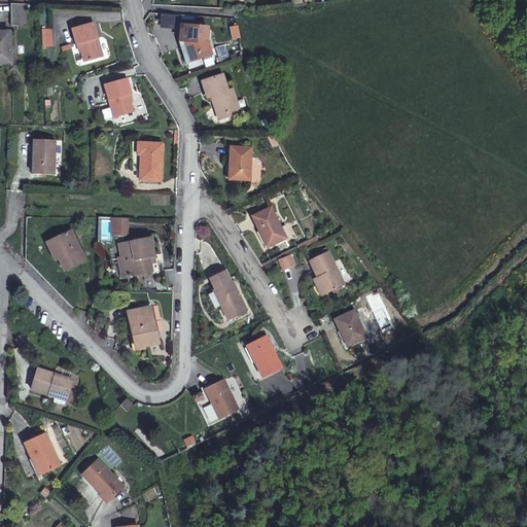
[(11,27),(15,26),(27,26),(25,4),(10,4),(11,27)]
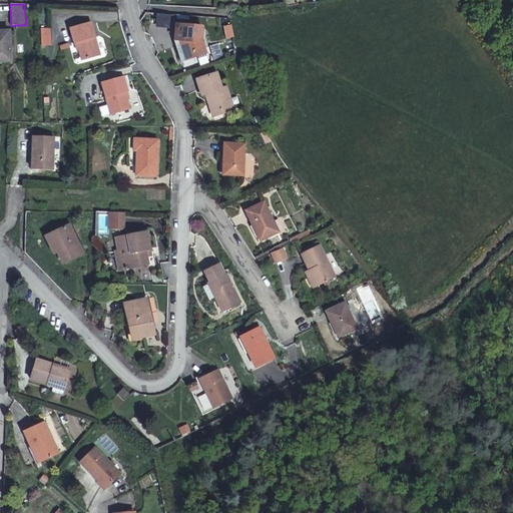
[(73,43),(76,42),(81,61),(99,55),(90,22),(89,22),(71,27),(69,28),(73,43)]
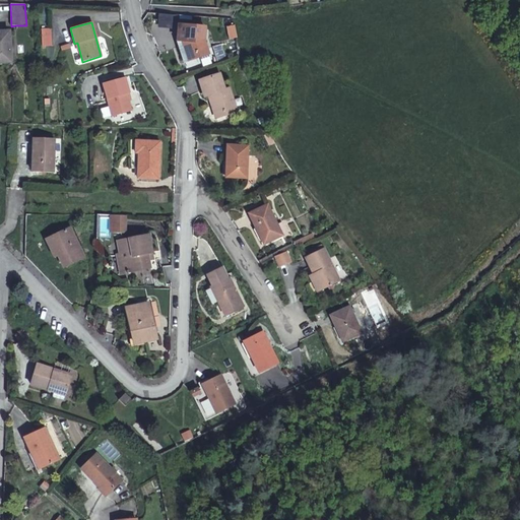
[(233,24),(223,26),(226,40),(237,37),(233,24)]
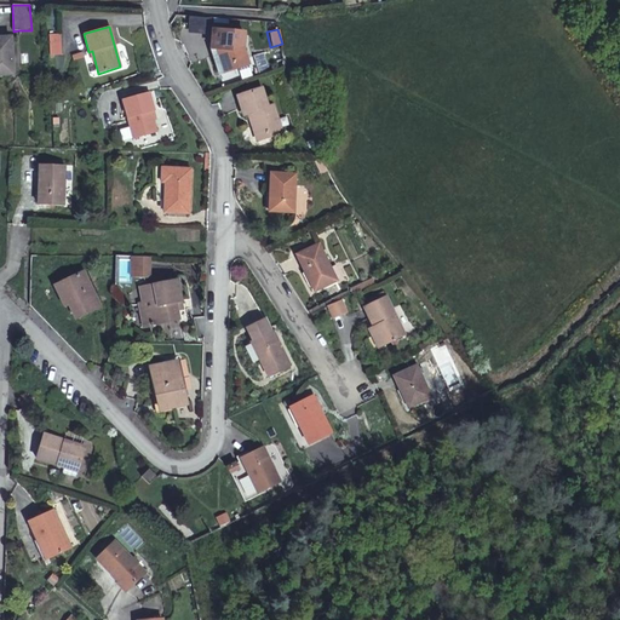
[(212,32),(211,45),(216,45),(216,51),(222,69),(234,64),(236,70),(247,67),(241,49),(242,35),(212,32)]
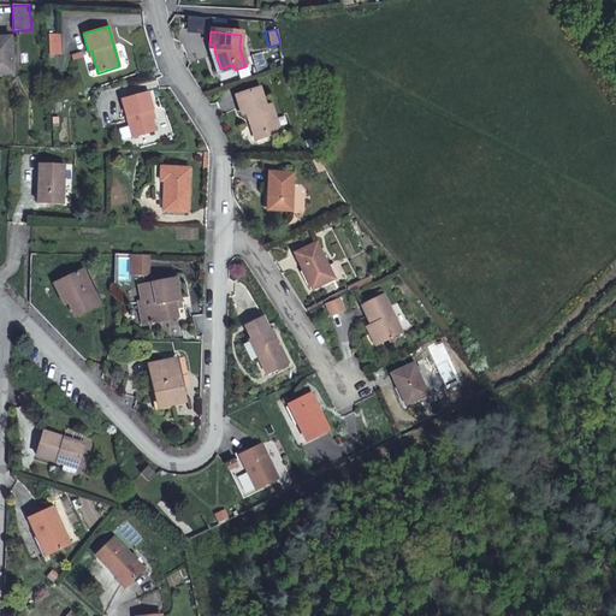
[(59,54),(60,34),(47,34),(47,54),(59,54)]
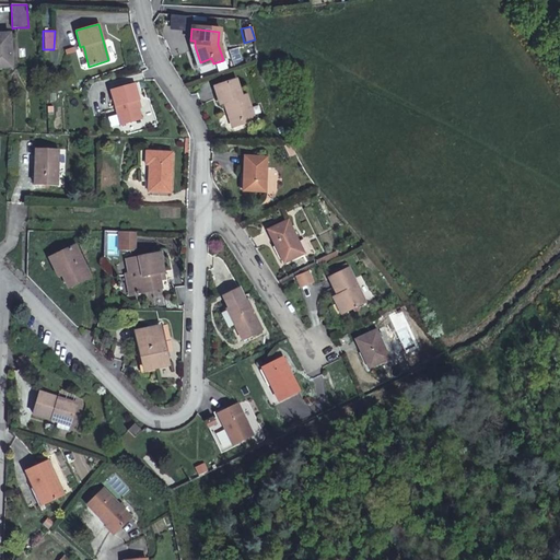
[(0,67),(11,67),(10,34),(0,34),(0,67)]
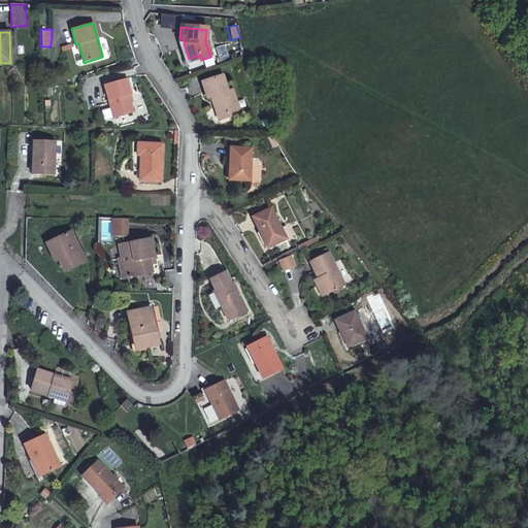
[(184,38),(179,38),(179,43),(186,65),(201,60),(199,55),(189,59),(184,43),(184,38)]
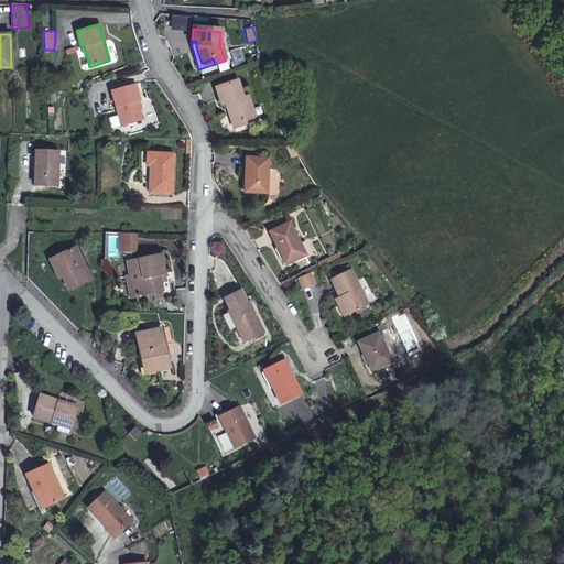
[(234,128),(246,125),(243,120),(255,116),(247,96),(242,97),(237,80),(215,88),(221,106),(225,105),(227,110),(231,108),(232,112),(228,114),(234,128)]
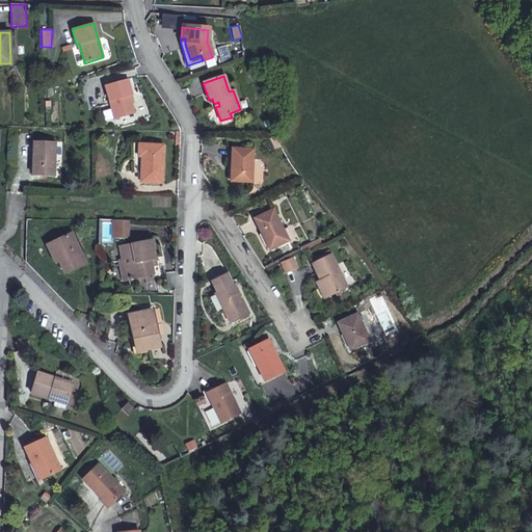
[(109,102),(114,120),(135,114),(129,96),(132,95),(128,79),(105,86),(109,102)]
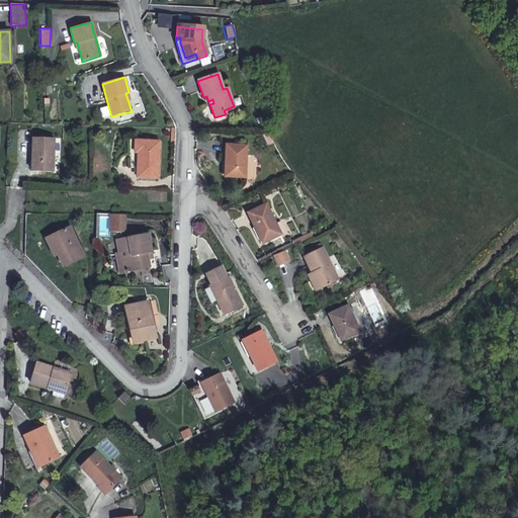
[(100,118),(107,116),(105,106),(97,108),(100,118)]
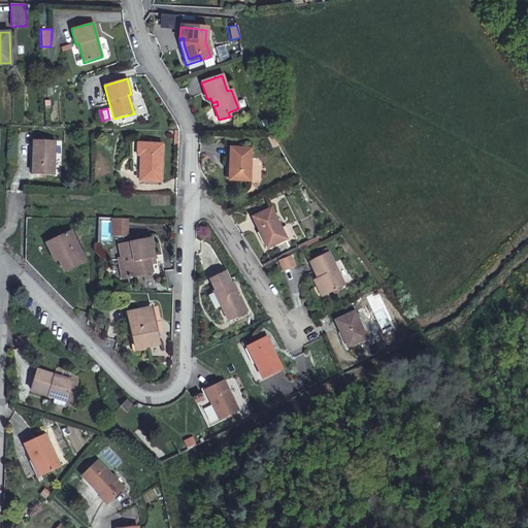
[(55,174),(56,140),(35,139),(34,173),(55,174)]
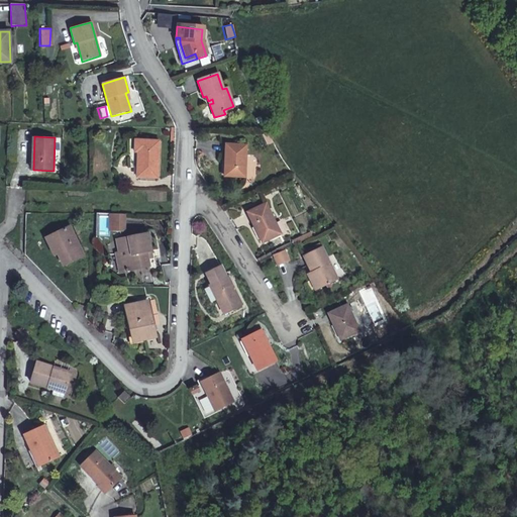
[(159,177),(160,140),(135,139),(135,151),(138,151),(137,176),(159,177)]
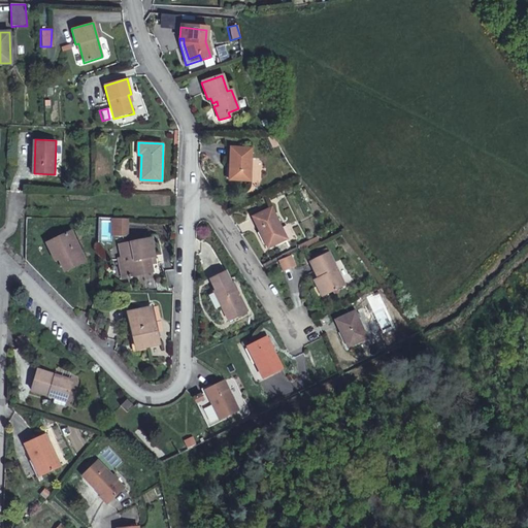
[(253,179),(254,147),(232,147),(231,178),(253,179)]
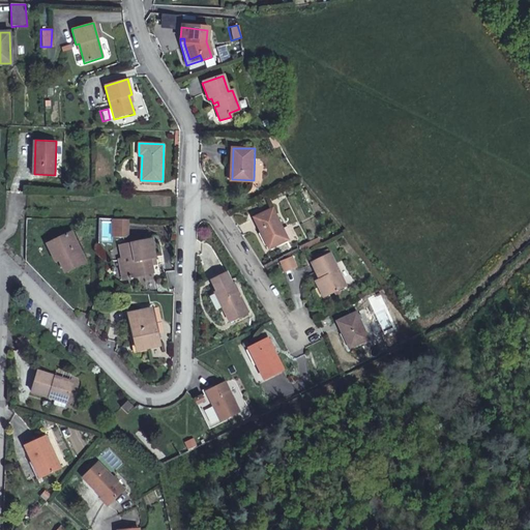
[(290,238),(274,207),(255,216),(270,248),(290,238)]
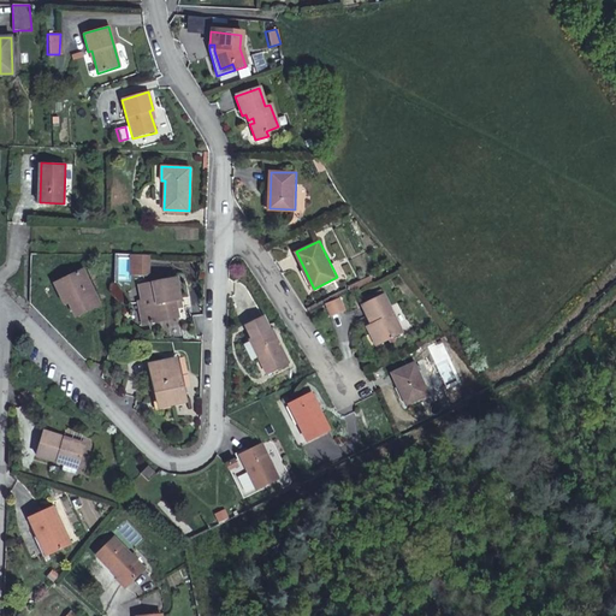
[(149,256),(132,255),(131,277),(149,277),(149,256)]
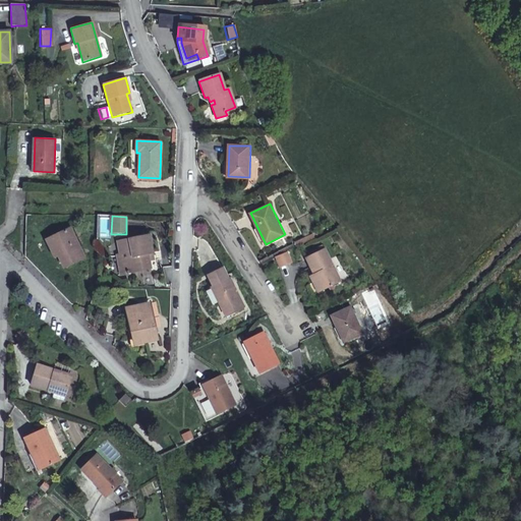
[(78,225),(75,227),(88,252),(91,250),(78,225)]
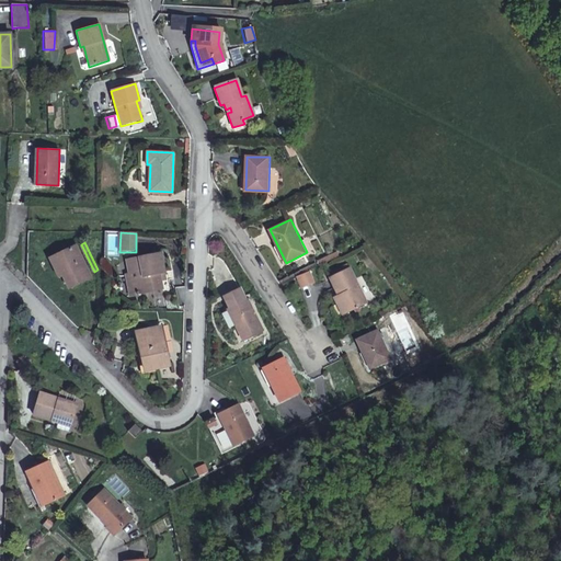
[(92,277),(77,245),(52,258),(60,276),(65,275),(70,288),(92,277)]
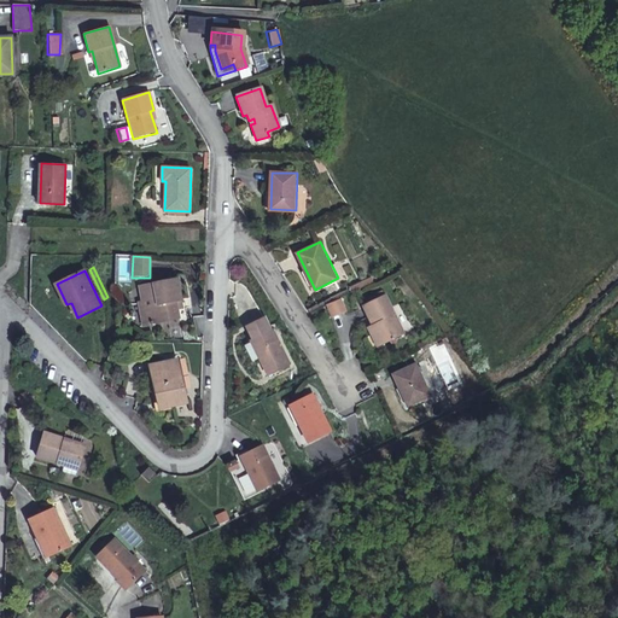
[(180,318),(178,308),(176,301),(182,299),(178,278),(140,286),(144,299),(149,324),(180,318)]
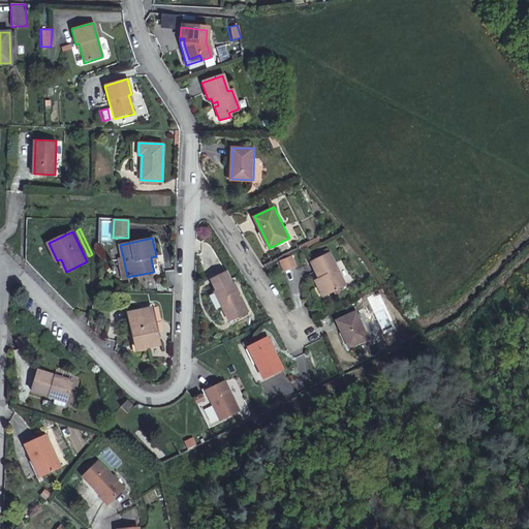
[(122,278),(127,277),(123,256),(120,245),(111,247),(113,258),(119,258),(122,278)]
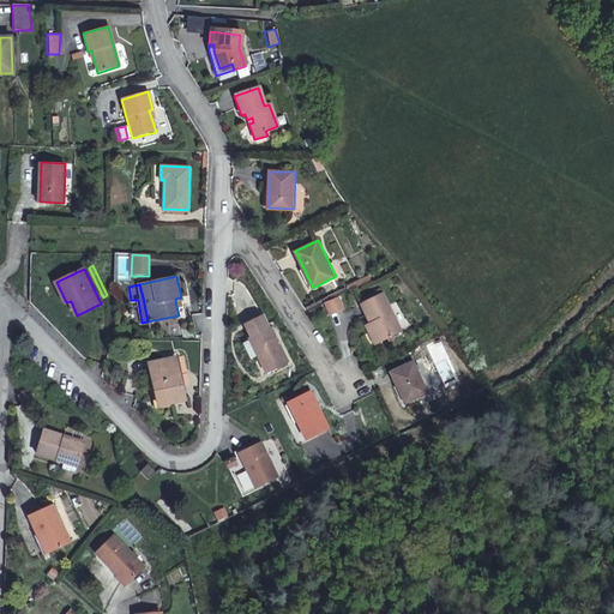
[(361,304),(369,324),(379,343),(402,332),(383,293),(361,304)]
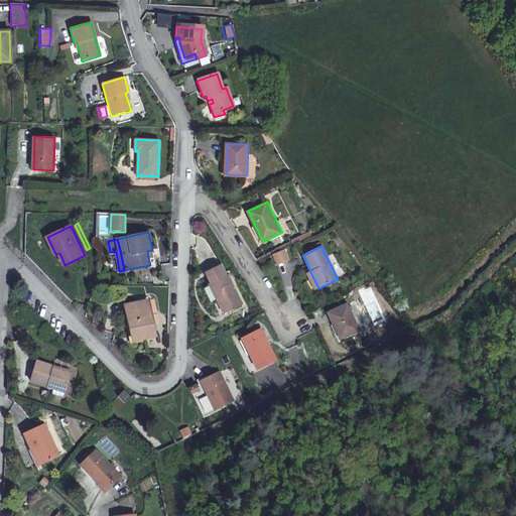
[(283,249),(272,255),(277,263),(288,258),(283,249)]
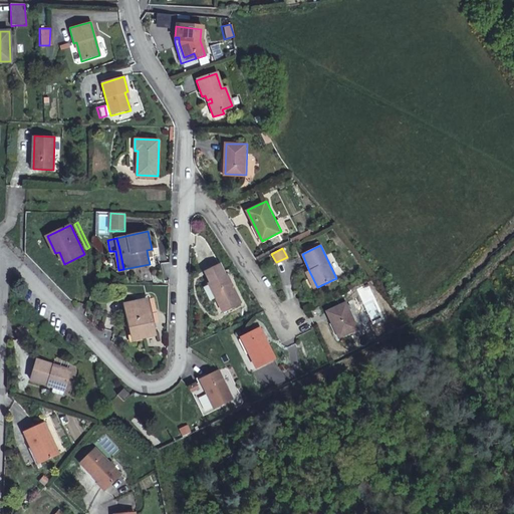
[(211,282),(226,274),(220,263),(206,270),(211,282)]
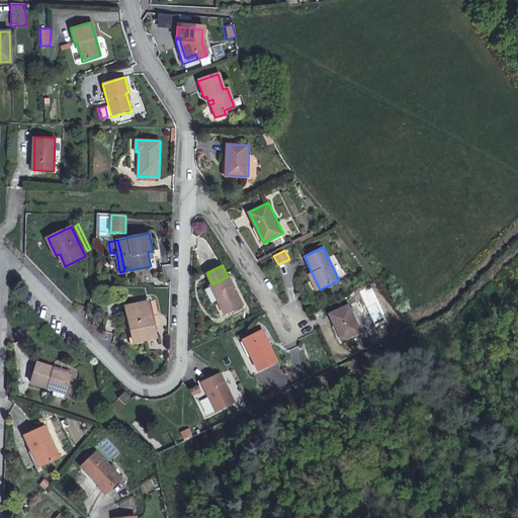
[(320,289),(312,273),(308,274),(316,291),(320,289)]
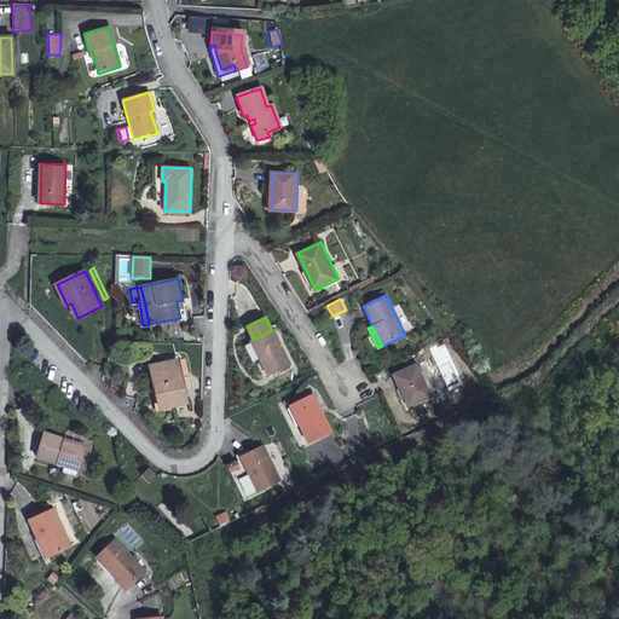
[(178,328),(167,329),(168,340),(179,337),(178,328)]
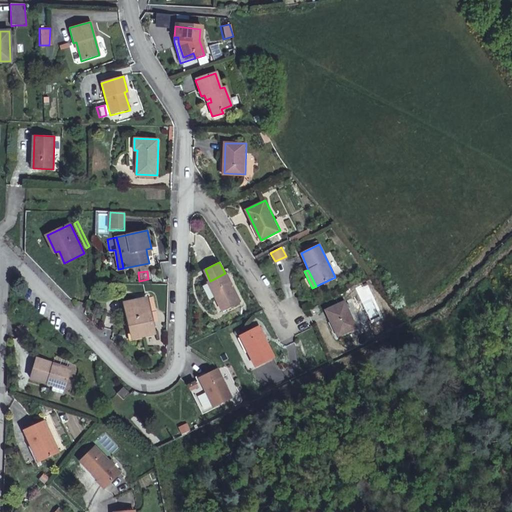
[(227,272),(225,273),(210,281),(208,282),(208,283),(202,286),(209,299),(215,297),(221,310),(240,301),(227,272)]
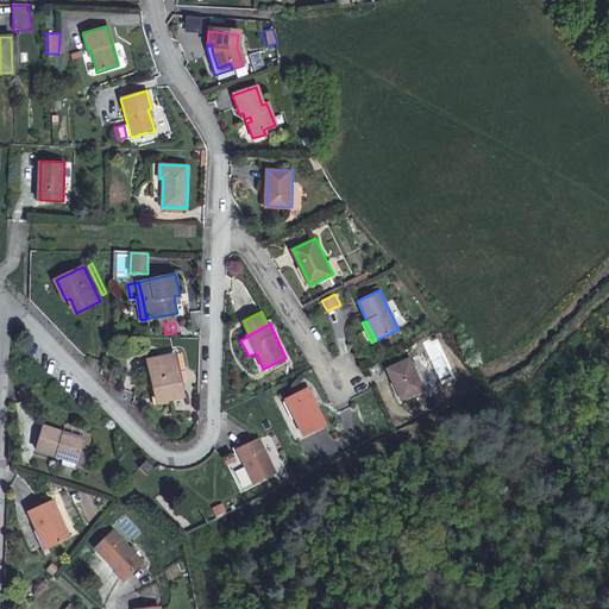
[(182,352),(177,353),(184,382),(188,381),(182,352)]
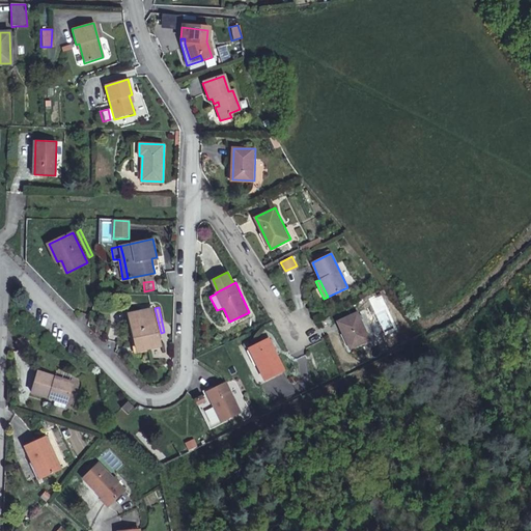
[(152,309),(130,313),(137,351),(160,345),(152,309)]
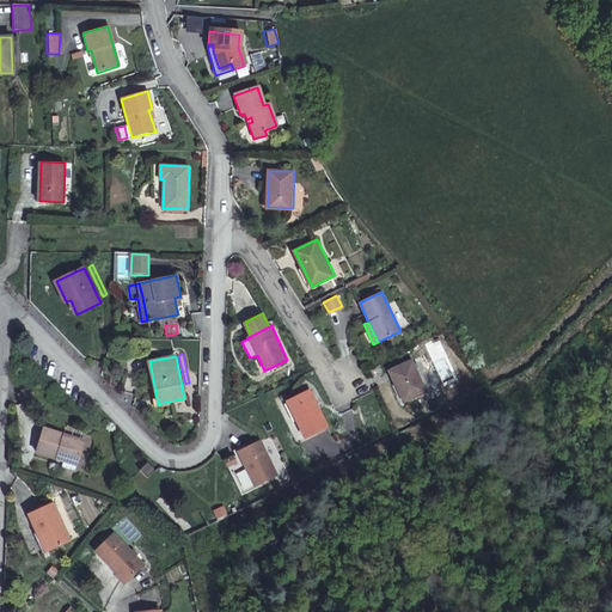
[(403,402),(427,391),(411,360),(390,371),(403,402)]
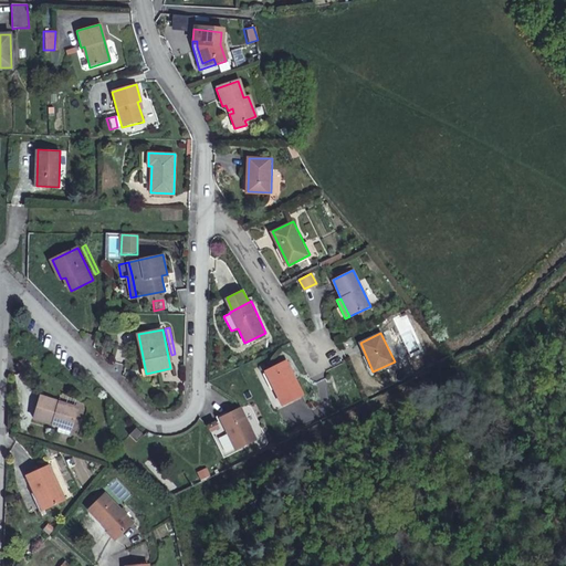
[(302,394),(286,360),(264,370),(281,404),(302,394)]
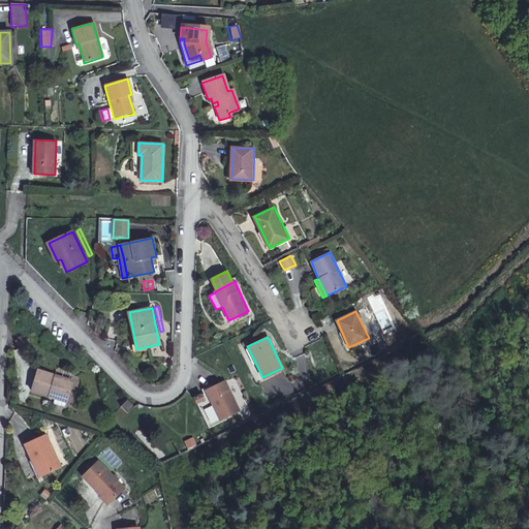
[(29,391),(47,396),(47,394),(65,399),(70,382),(35,371),(29,391)]
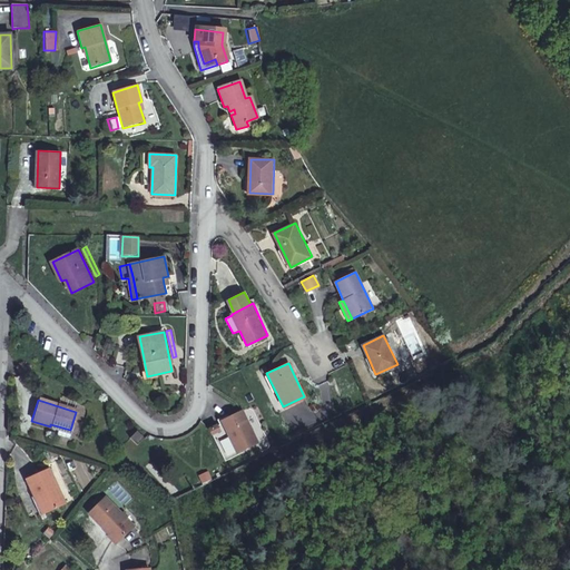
[(257,442),(241,411),(220,421),(222,423),(208,431),(225,462),(237,455),(236,452),(257,442)]
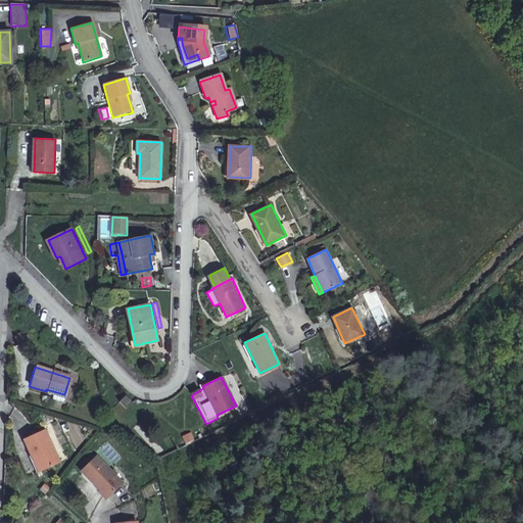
[(125,393),(119,399),(125,407),(131,400),(125,393)]
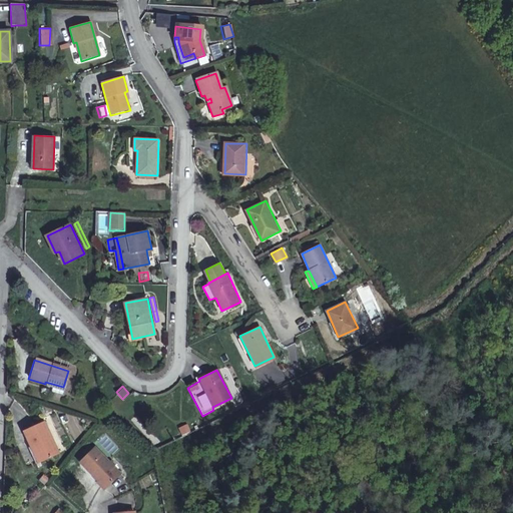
[(21,430),(28,445),(31,443),(38,460),(55,452),(41,421),(21,430)]
